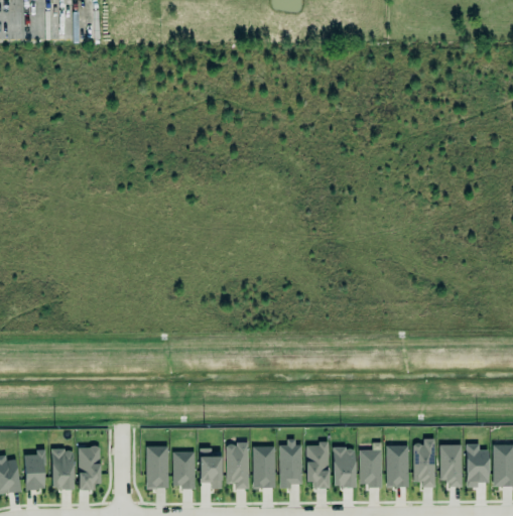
[(414,482),(422,482),(422,488),(436,487),(435,438),(424,439),(424,443),(413,443),(414,482)]
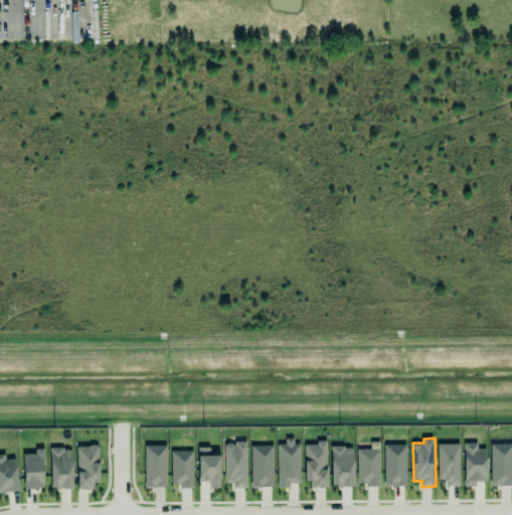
[(226,444),(236,443),(236,440),(247,439),(249,489),(235,490),(234,480),(227,480),(226,444)]
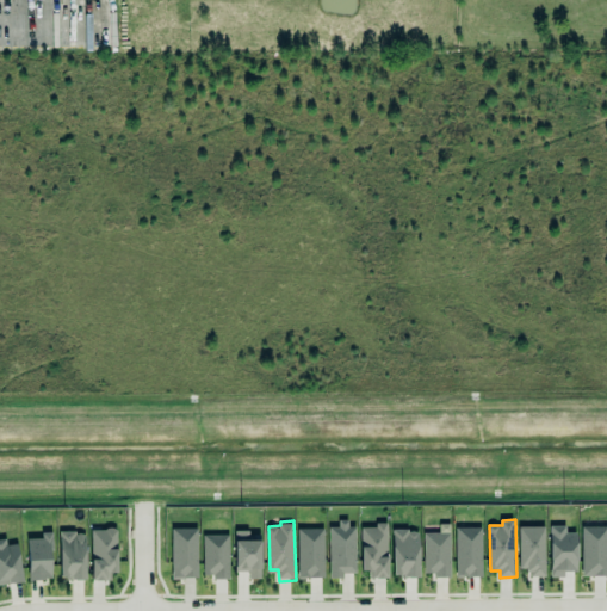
[(389,522),(390,575),(370,576),(370,569),(363,569),(363,525),(378,525),(378,522),(389,522)]
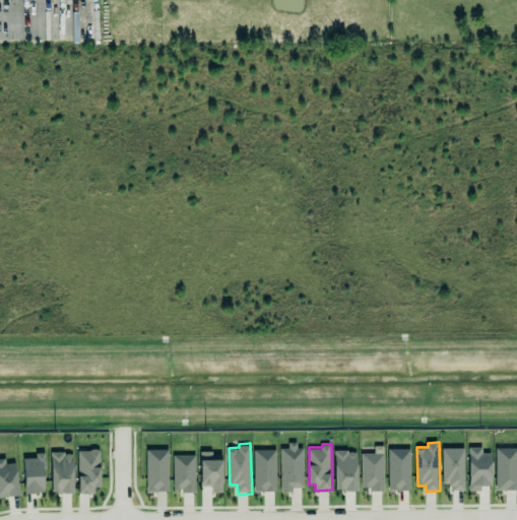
[(305,445),(291,446),(291,449),(282,449),(283,493),(296,493),(295,488),(306,488),(305,445)]
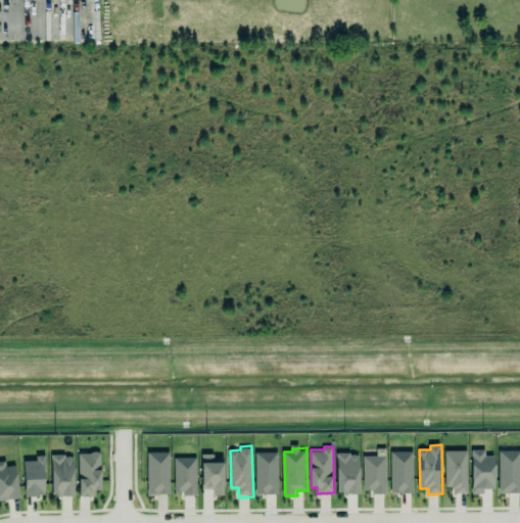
[(80,452),(80,471),(87,474),(80,475),(80,493),(96,494),(101,488),(103,484),(102,466),(96,466),(101,463),(101,452),(99,449),(94,448),(91,450),(80,452)]
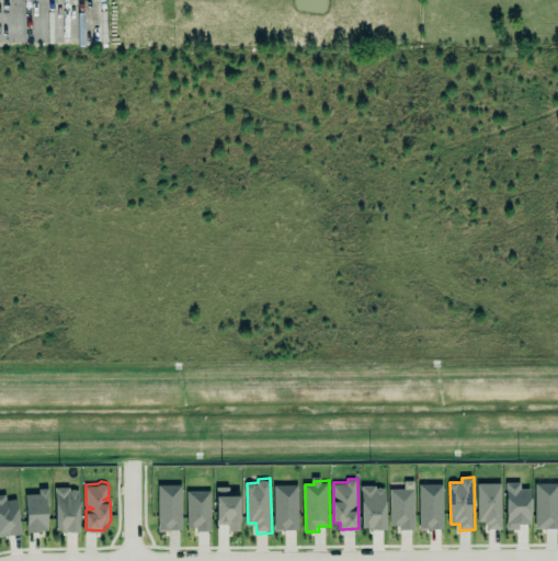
[(393,490),(393,529),(417,529),(416,481),(406,481),(407,489),(393,490)]
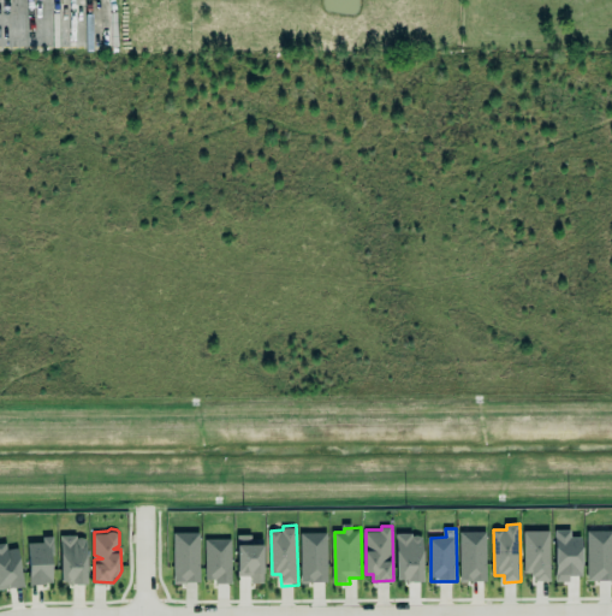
[(524,528),(552,528),(552,580),(536,580),(535,575),(524,574),(524,528)]
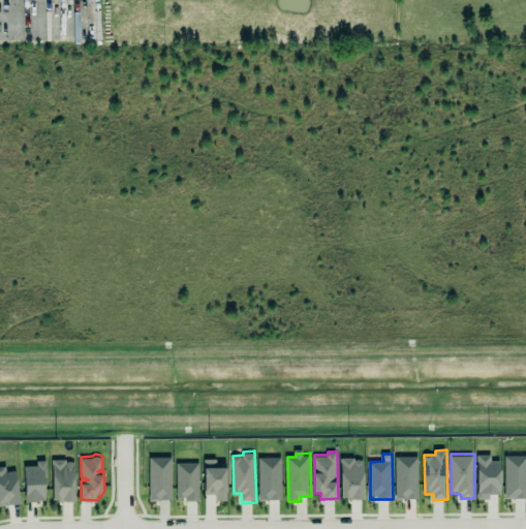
[(480,500),(492,499),(492,495),(502,495),(501,462),(492,462),(492,455),(478,456),(480,500)]
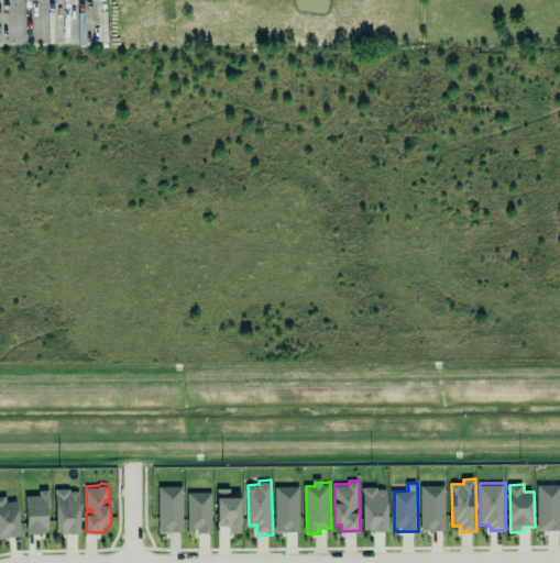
[(276,485),(276,527),(286,527),(286,531),(302,532),(299,485),(276,485)]
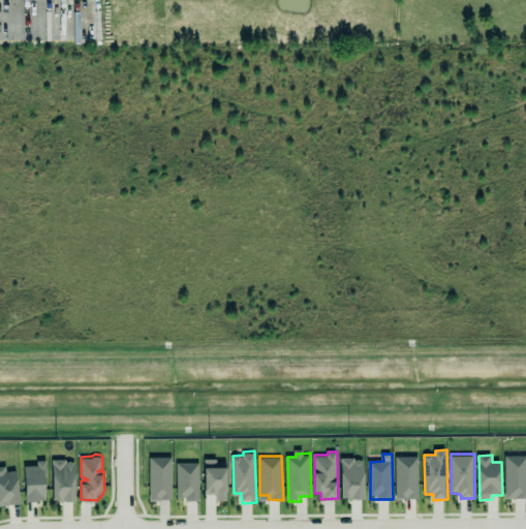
[(341,457),(364,456),(366,496),(349,497),(349,493),(343,493),(341,457)]
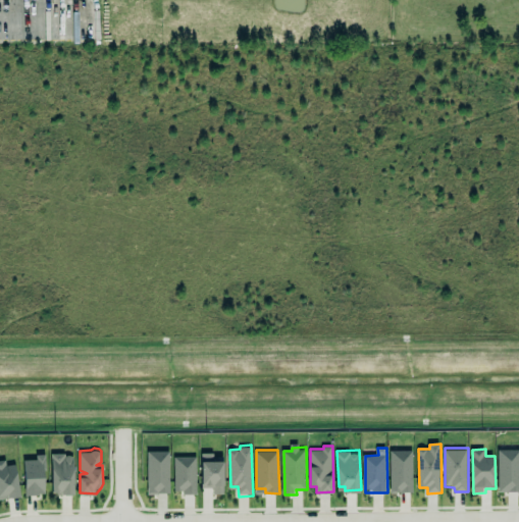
[(500,492),(518,492),(518,450),(500,451),(500,492)]
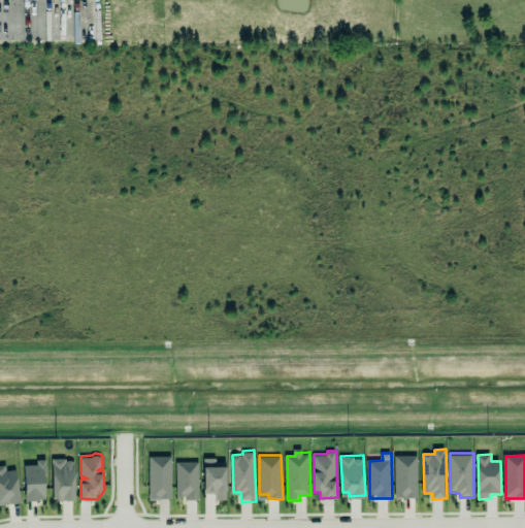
[(419,498),(419,456),(396,456),(396,498),(419,498)]
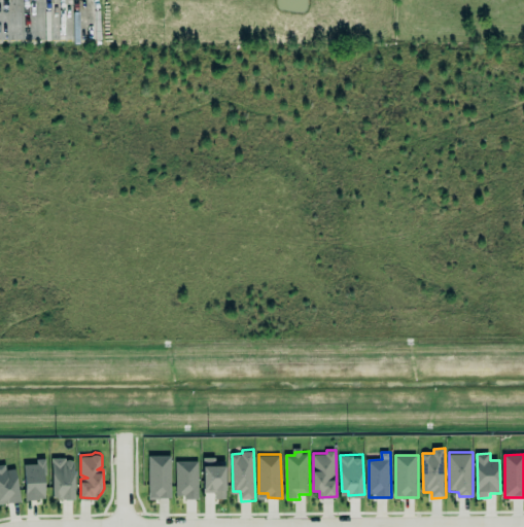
[(50,457),(65,456),(65,459),(67,458),(70,458),(72,460),(73,460),(74,497),(63,497),(63,499),(57,499),(57,496),(51,496),(50,457)]
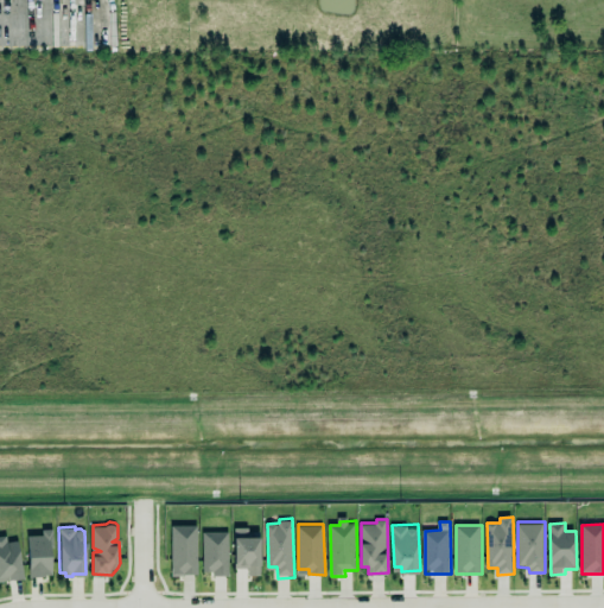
[(173,576),(199,576),(199,526),(173,526),(173,576)]
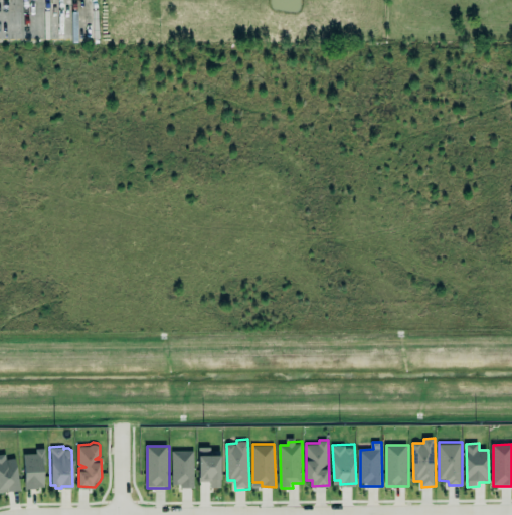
[(200,482),(211,482),(211,488),(222,488),(222,456),(212,456),(212,448),(201,448),(200,482)]
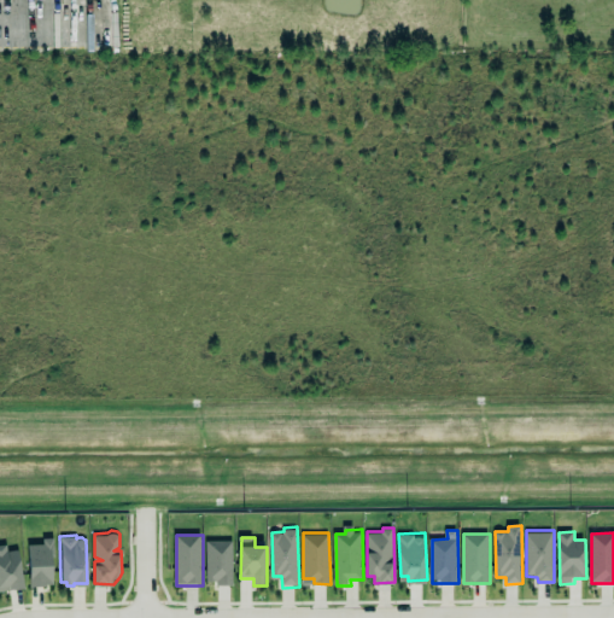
[(31,587),(56,586),(54,538),(45,538),(45,544),(30,546),(31,587)]
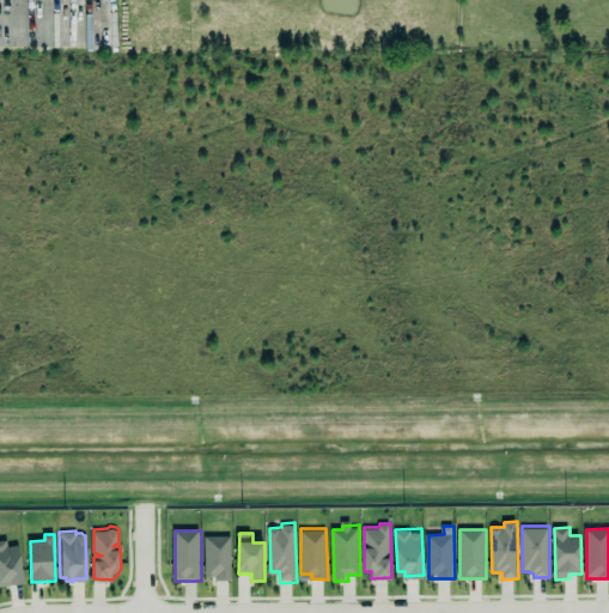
[(206,538),(207,577),(217,577),(217,581),(232,581),(232,536),(206,538)]
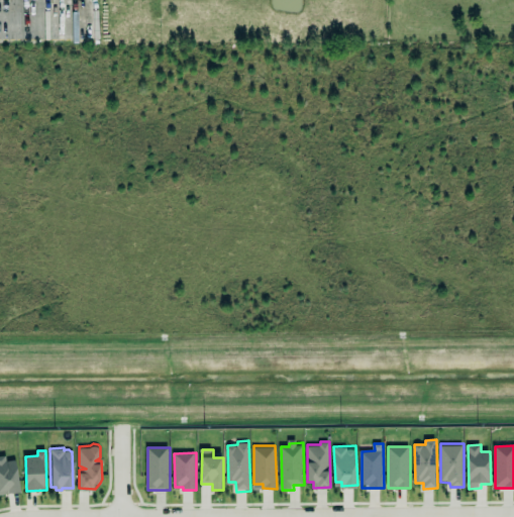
[(0,495),(21,493),(17,460),(8,461),(7,455),(0,456),(0,495)]
